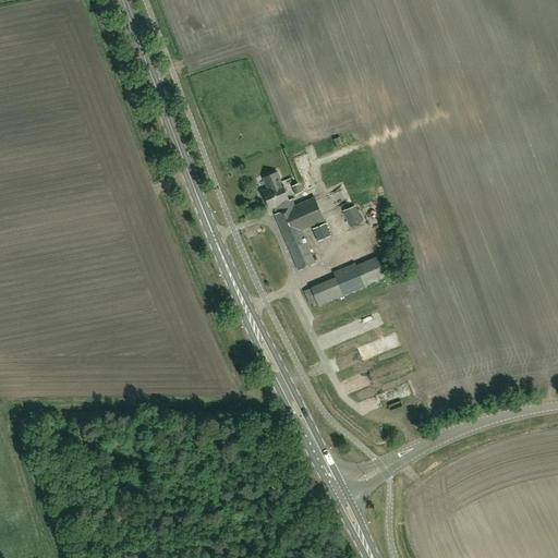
[(281,184),(276,172),(263,178),(268,190),(263,192),(270,209),(274,208),(277,214),(275,215),(299,271),(315,264),(301,230),(324,220),(314,197),(294,206),(291,199),(289,201),(281,183),(281,184)]
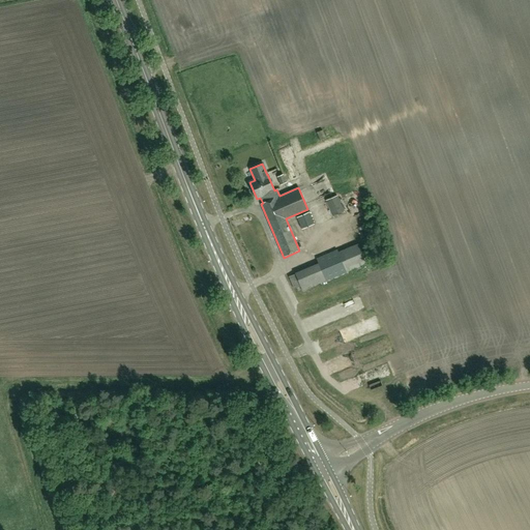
[(293,166),(287,168),(292,179),(297,177),(293,166)]
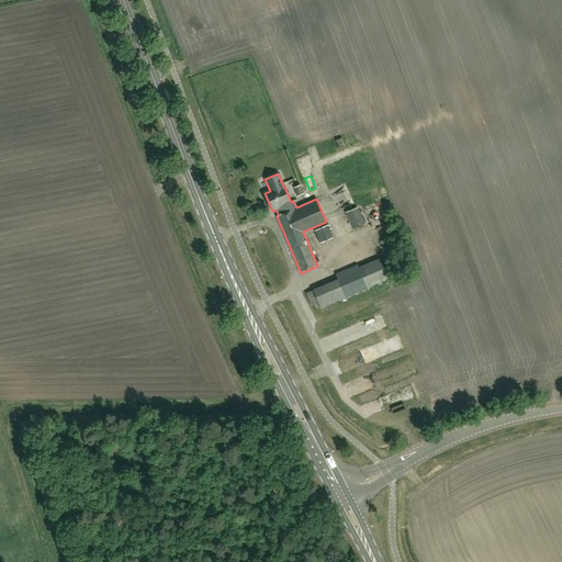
[(298,197),(303,193),(300,184),(293,187),(298,197)]
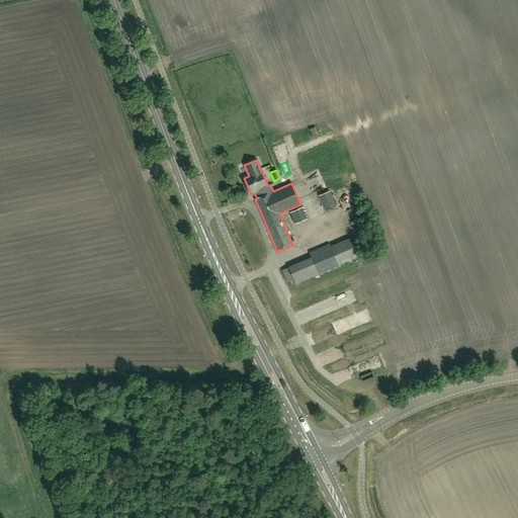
[(325,212),(336,207),(329,192),(318,196),(325,212)]
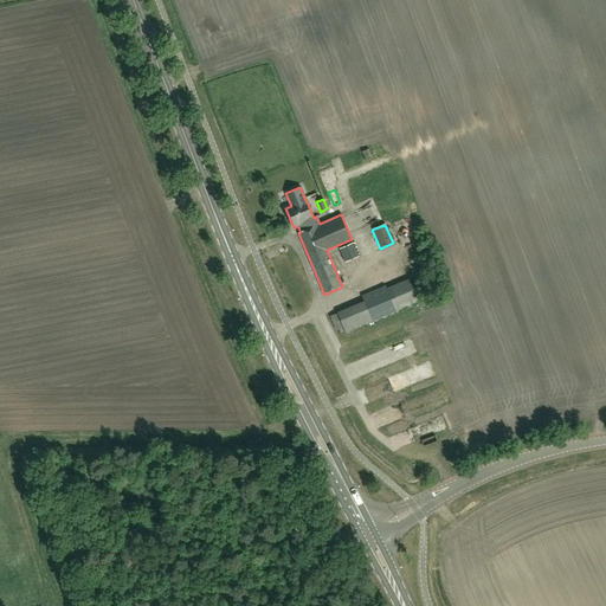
[(345,263),(359,256),(353,243),(340,249),(345,263)]
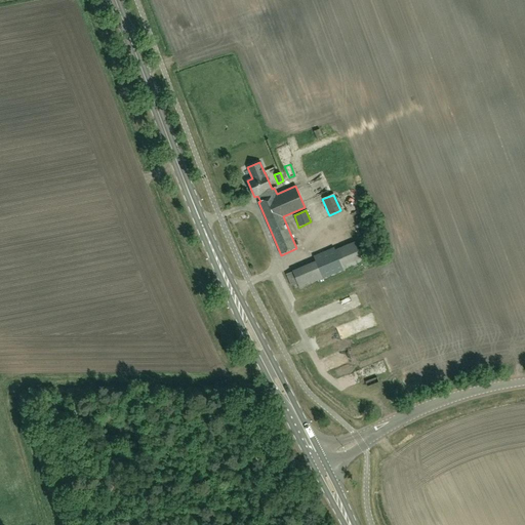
[(362,261),(355,243),(335,251),(333,248),(314,256),(316,261),(286,274),(291,285),(297,283),(299,287),(362,261)]
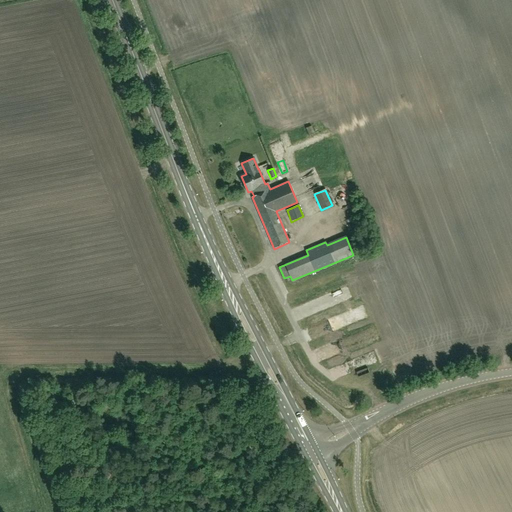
[(244,403),(250,400),(246,392),(241,395),(244,403)]
